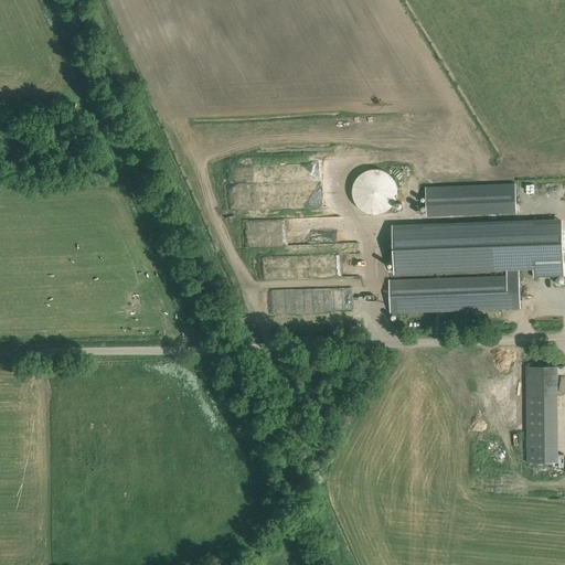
[(353,189),(353,191),(353,194),(353,196),(354,199),(354,200),(355,202),(356,204),(358,206),(359,208),(361,210),(363,211),(364,212),(366,213),(368,213),(370,214),(372,214),(373,214),(374,214),(376,214),(377,214),(380,214),(382,214),(383,213),(385,212),(388,211),(391,210),(392,208),(393,206),(394,204),(396,202),(396,200),(397,199),(397,196),(398,194),(398,192),(398,190),(397,188),(397,185),(396,183),(395,181),(394,179),(393,178),(392,176),(390,174),(388,173),(386,172),(384,171),(382,170),(380,170),(377,170),(375,169),(373,169),(372,170),(369,170),(366,171),(365,171),(363,173),(361,174),(360,176),(359,178),(356,179),(355,181),(354,183),(353,187),(353,189)]
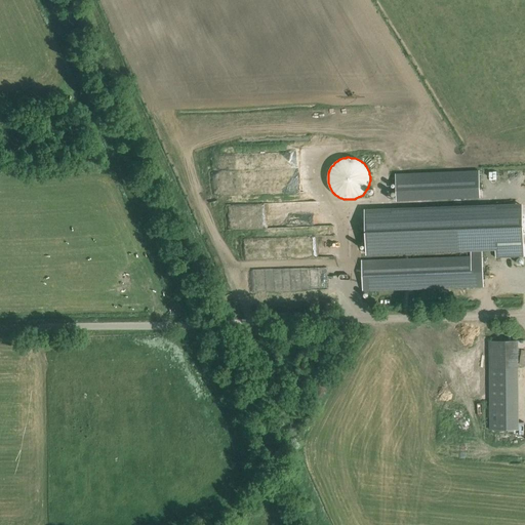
[(396,174),(397,201),(480,198),(479,170),(396,174)]
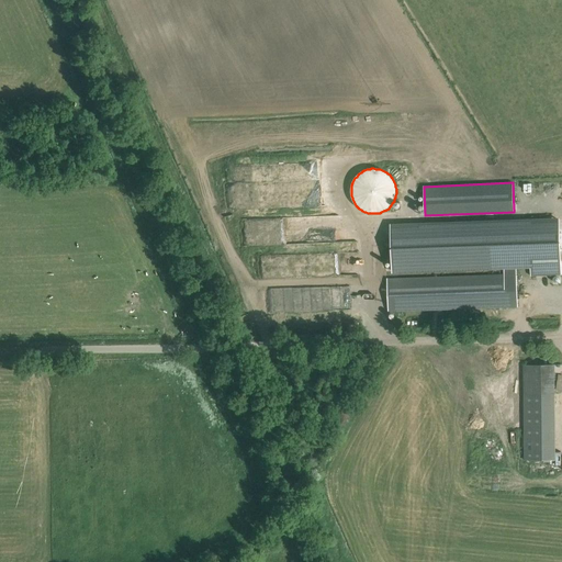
[(559,217),(391,224),(392,272),(530,268),(530,276),(561,276),(559,217)]
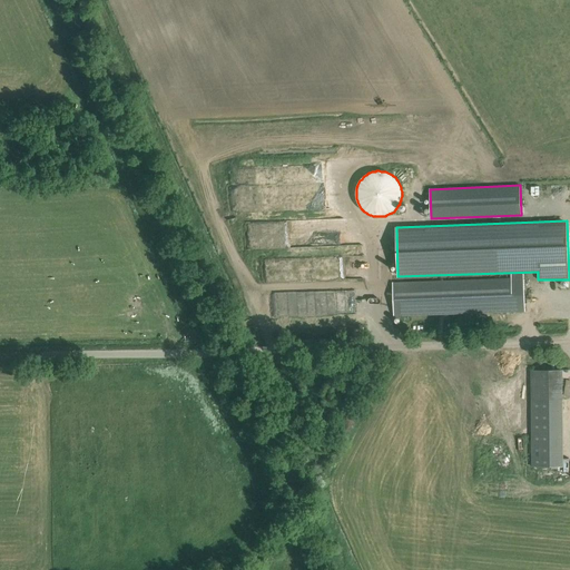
[(393,283),(394,316),(526,311),(523,273),(505,274),(505,279),(393,283)]
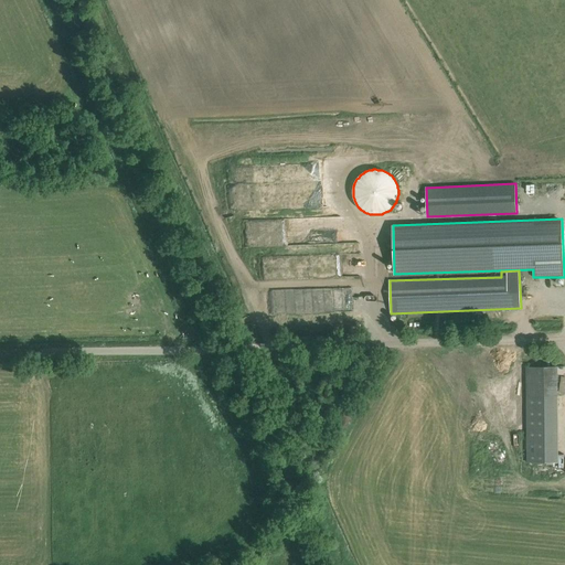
[(526,366),(528,396),(558,396),(557,366),(526,366)]
